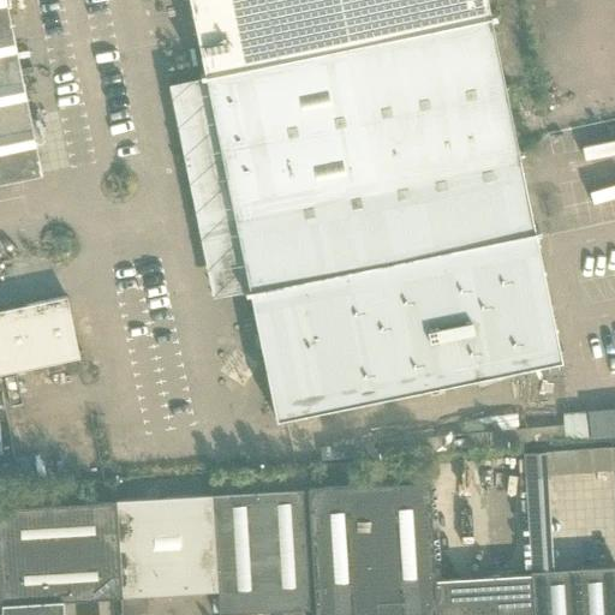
[(0,0),(0,181),(41,174),(4,0),(0,0)]
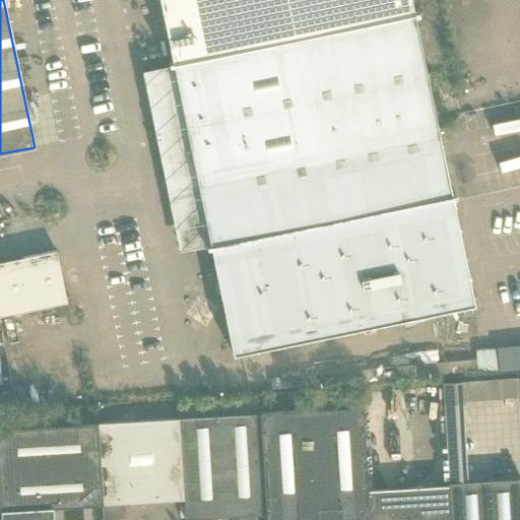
[(158,0),(172,61),(169,62),(169,65),(173,64),(413,14),(417,14),(417,11),(413,11),(410,0),(158,0)]
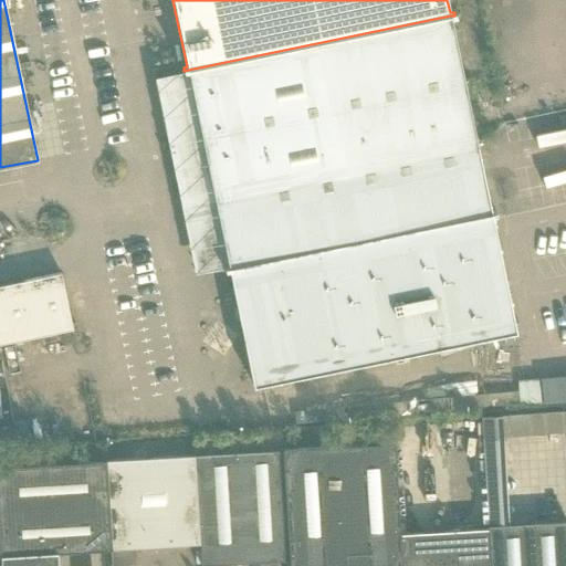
[(491,215),(495,213),(495,210),(491,211),(450,16),(188,70),(228,265),(224,265),(224,269),(229,269),(491,215)]
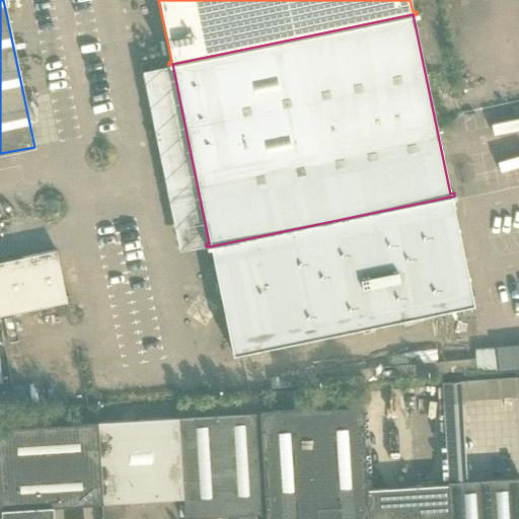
[(491,162),(478,164),(484,189),(496,187),(491,162)]
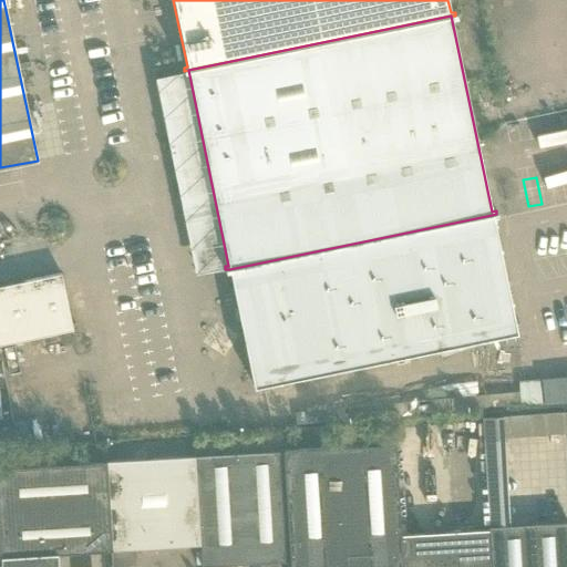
[(445,346),(516,331),(492,215),(229,269),(254,385),(439,347),(445,346)]
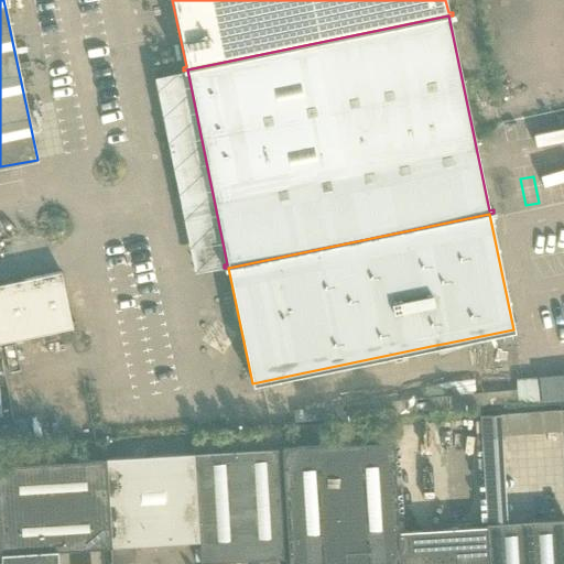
[(0,284),(0,343),(73,327),(61,272),(0,284)]
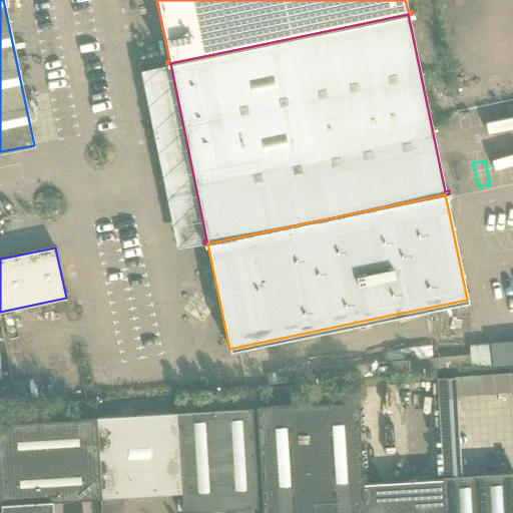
[(512,342),(492,345),(493,368),(512,366),(512,342)]
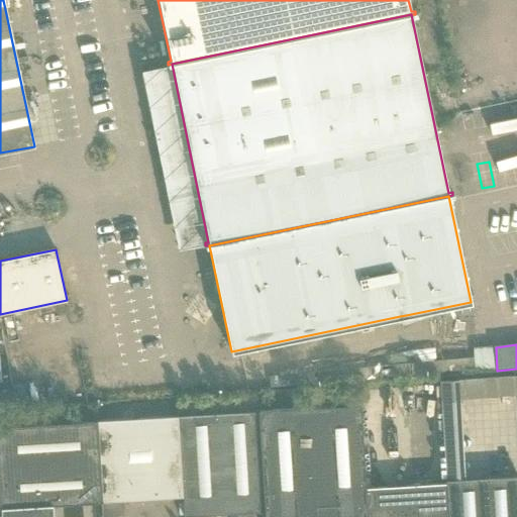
[(493,346),(473,347),(474,358),(475,371),(495,369),(493,346)]
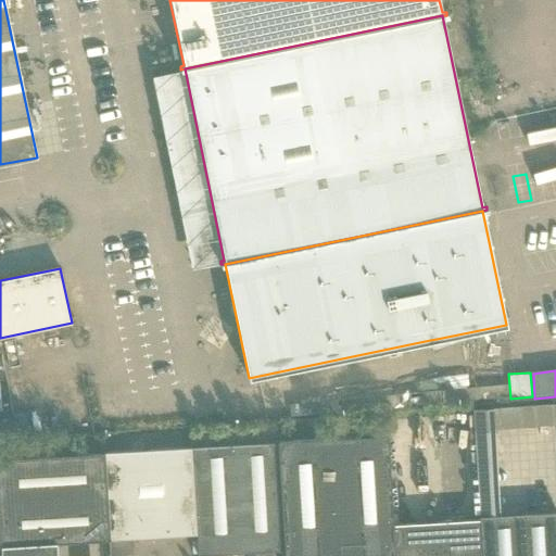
[(510,399),(509,386),(288,404),(289,417),(510,399)]
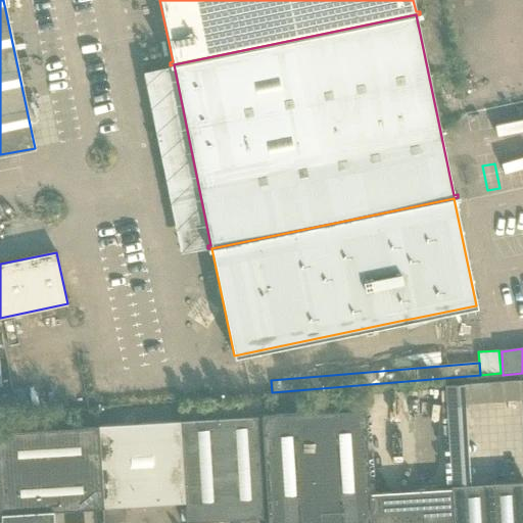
[(522,378),(464,383),(465,403),(522,398),(522,378)]
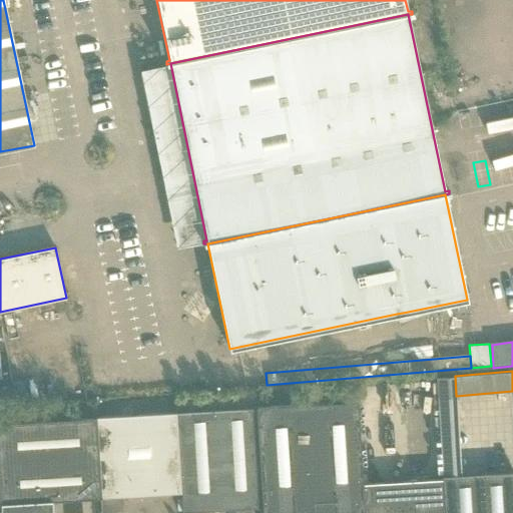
[(461,476),(456,396),(455,376),(437,377),(443,477),(461,476)]
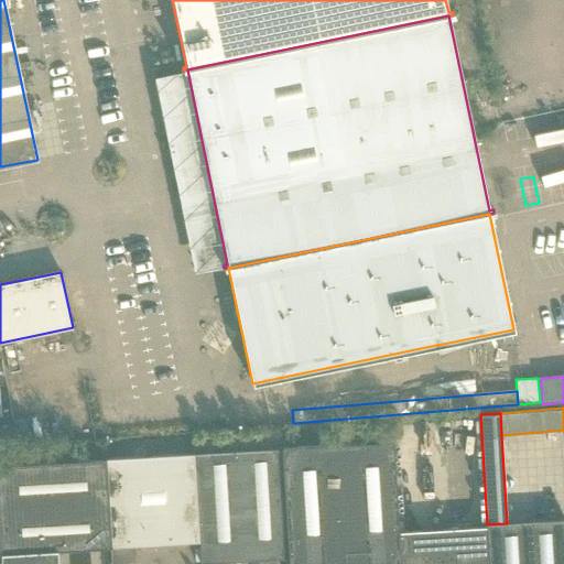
[(393,441),(282,447),(288,563),(401,563),(399,532),(398,532),(393,441)]
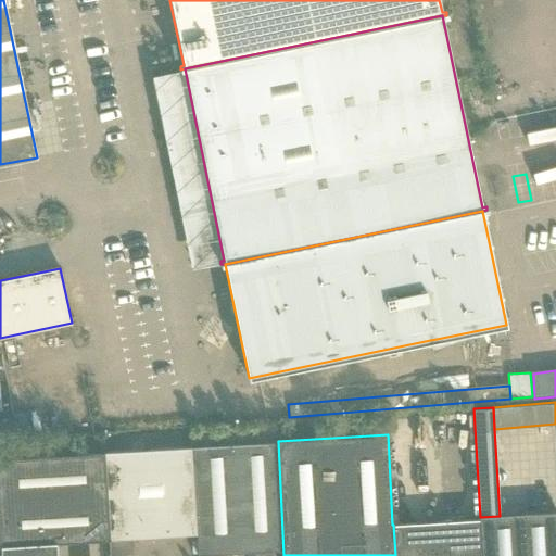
[(283,555),(278,441),(191,447),(196,533),(198,555),(251,552),(251,555),(283,555)]
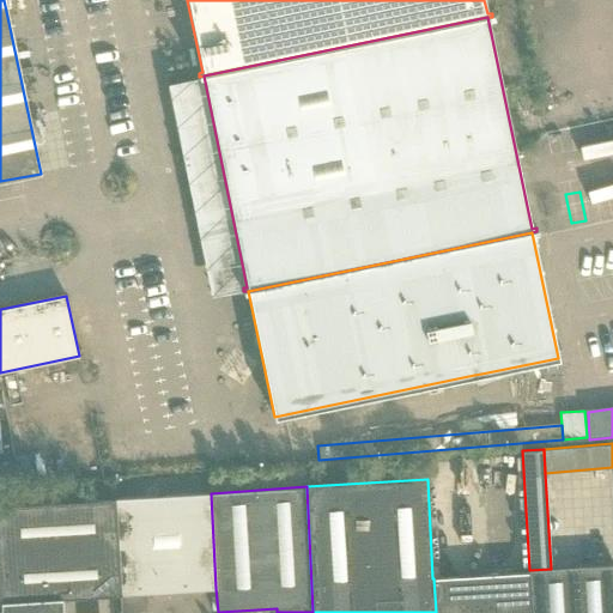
[(211,493),(115,499),(121,594),(216,588),(211,493)]
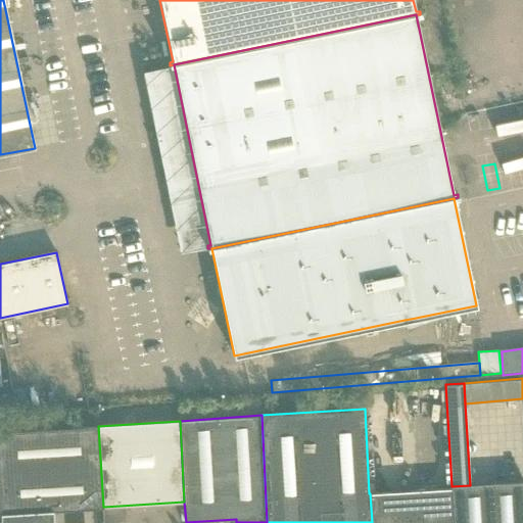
[(98,426),(0,432),(0,500),(1,515),(1,522),(53,522),(53,511),(87,508),(103,507),(98,426)]
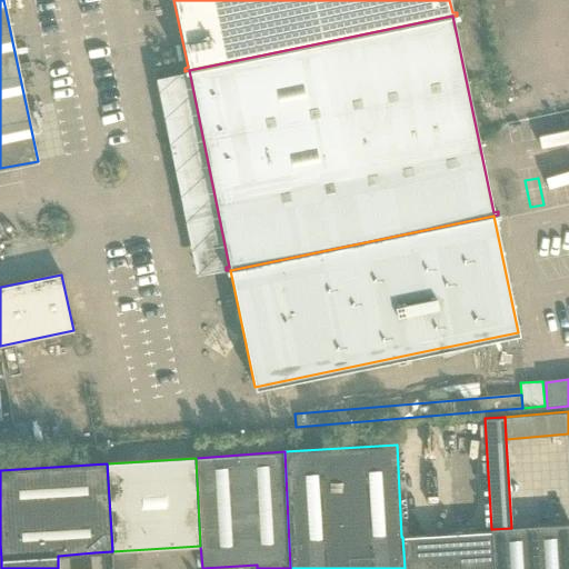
[(568,568),(568,523),(511,528),(491,529),(493,568),(568,568)]
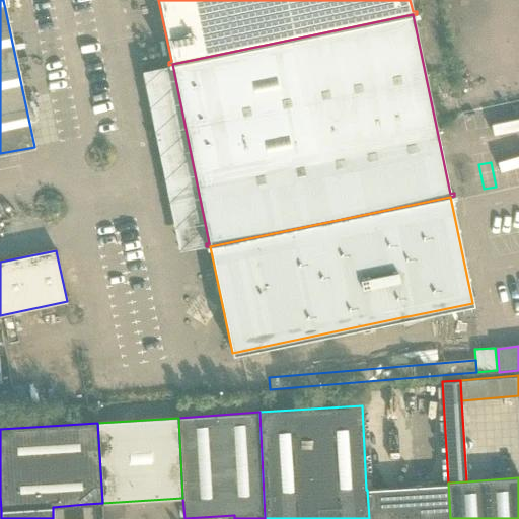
[(447,485),(367,490),(369,518),(450,518),(448,483),(447,483),(447,485)]
